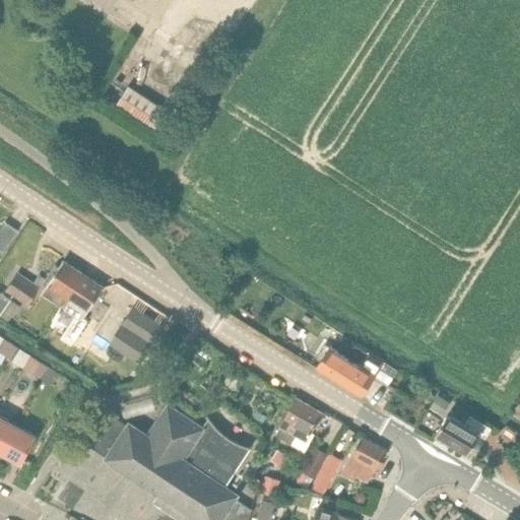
[(158,135),(172,115),(129,86),(115,108),(158,135)]
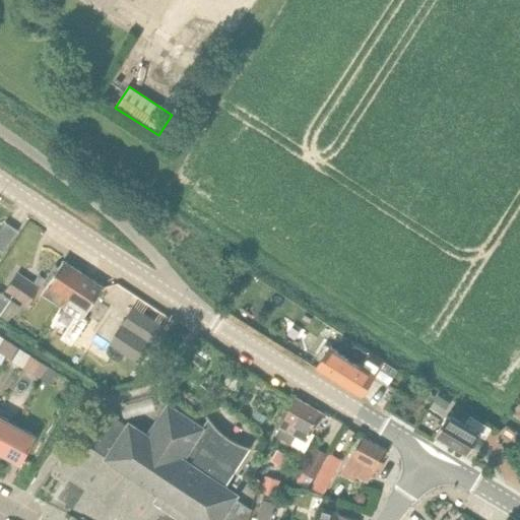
[(0,248),(4,252),(18,231),(6,222),(0,232),(0,248)]
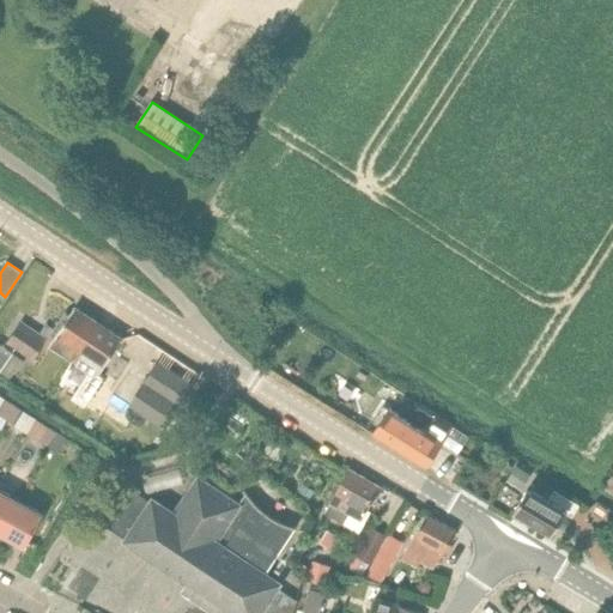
[(97,323),(76,308),(71,315),(66,311),(53,332),(48,339),(22,322),(7,344),(32,360),(43,344),(52,349),(54,345),(74,358),(97,323)]
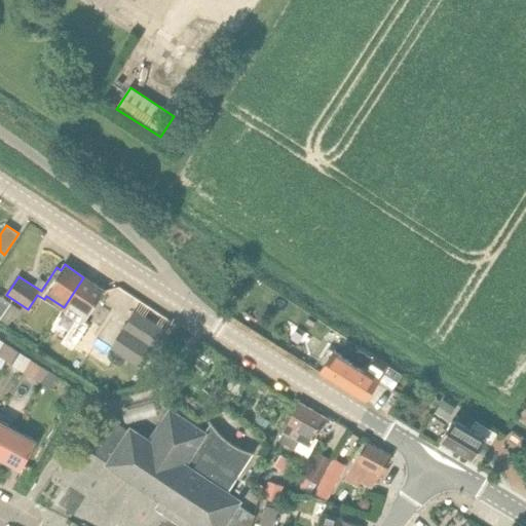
[(74,348),(88,326),(84,323),(94,308),(105,292),(83,277),(64,307),(79,317),(65,341),(74,348)]
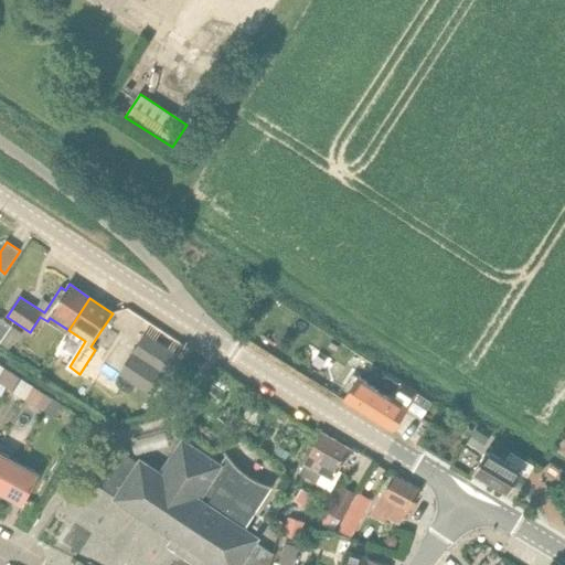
[(0,342),(12,326),(0,317),(0,342)]
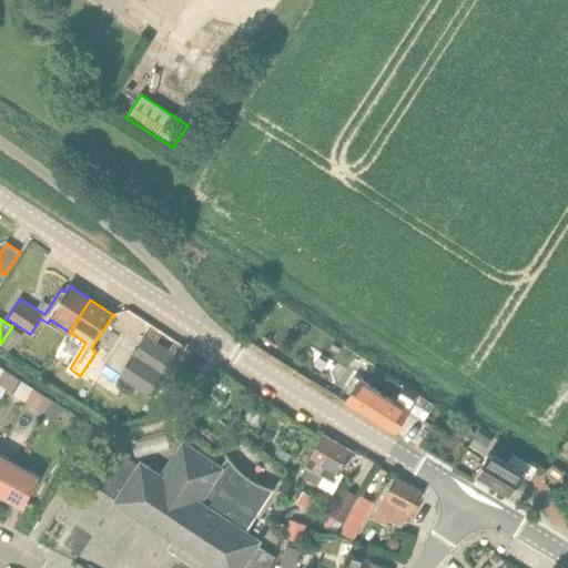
[(152,396),(179,356),(148,336),(122,375),(152,396)]
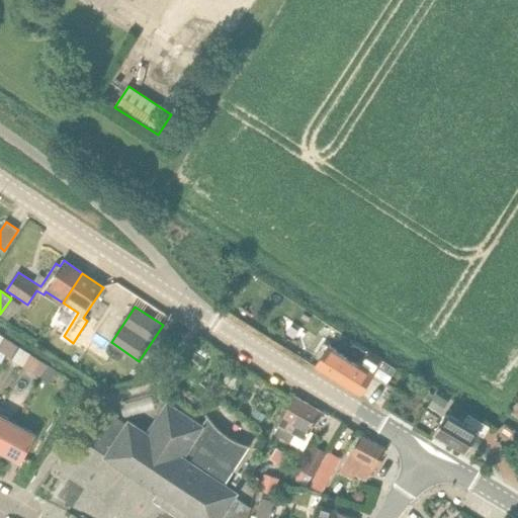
[(0,351),(4,355),(12,343),(5,338),(0,345),(0,351)]
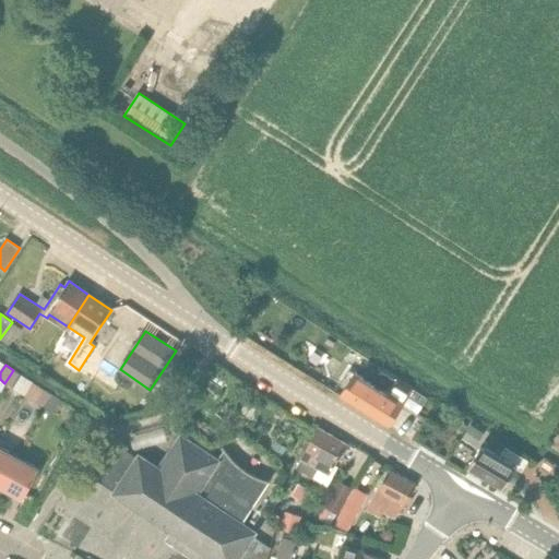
[(25,394),(33,382),(13,370),(4,383),(13,389),(14,388),(25,394)]
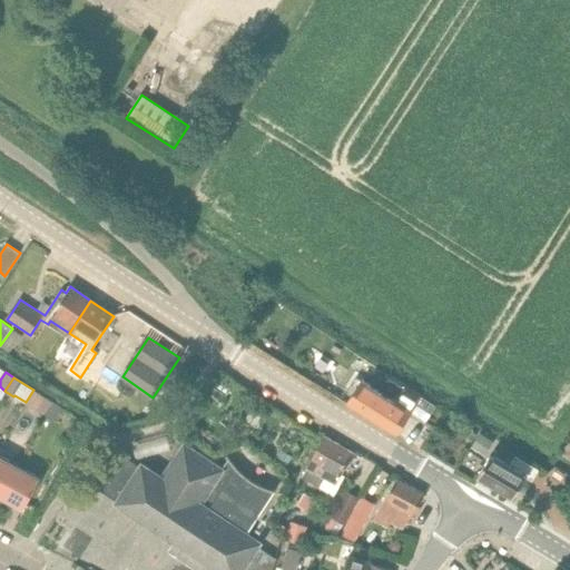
[(421,397),(390,379),(380,393),(362,382),(347,403),(397,434),(421,397)]
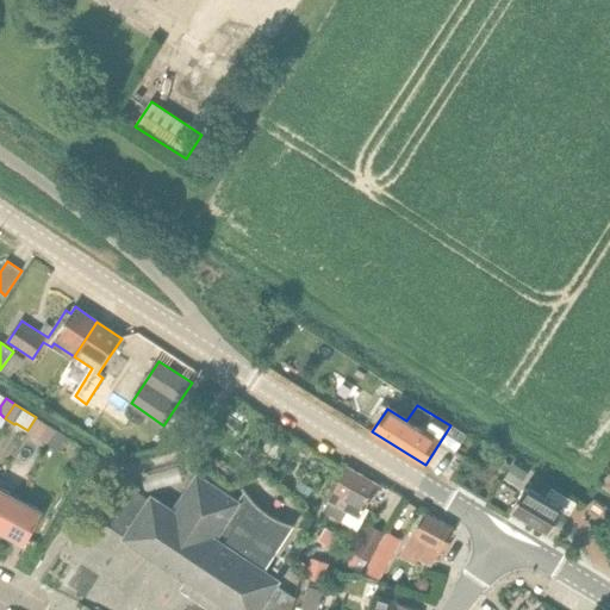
[(49,446),(58,431),(36,417),(27,430),(29,431),(29,433),(49,446)]
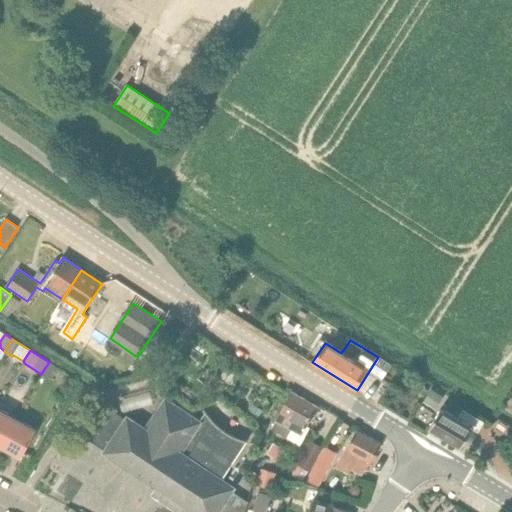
[(49,379),(57,367),(49,362),(41,374),(49,379)]
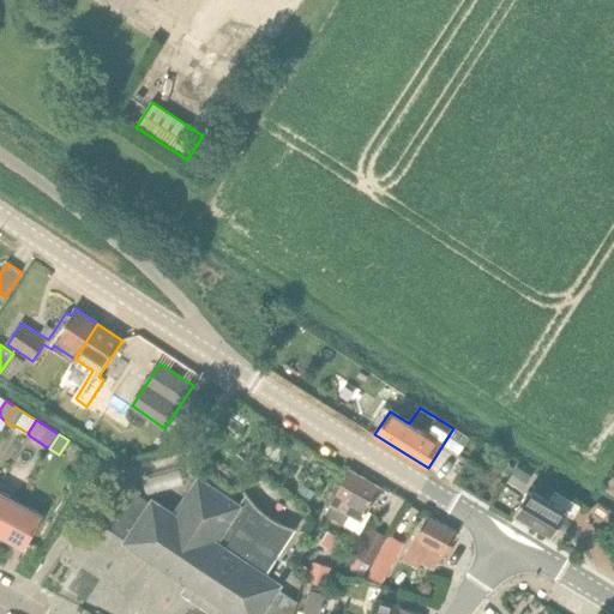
[(361,521),(380,488),(351,470),(332,503),(326,515),(344,525),(351,515),(361,521)]
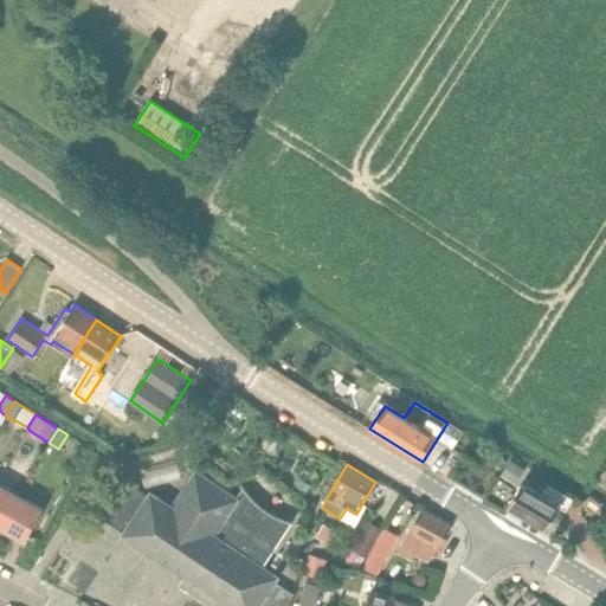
[(244,489),(237,500),(197,474),(173,509),(152,494),(150,496),(139,488),(131,483),(105,522),(113,527),(124,535),(186,577),(181,585),(213,605),(219,598),(231,605),(289,605),(294,594),(276,582),(281,577),(264,566),(292,523),(302,526),(302,523),(300,523),(292,522),(285,520),(278,516),(272,513),(266,509),(260,504),(255,500),(250,494),(246,490),(243,484),(242,484),(244,489)]
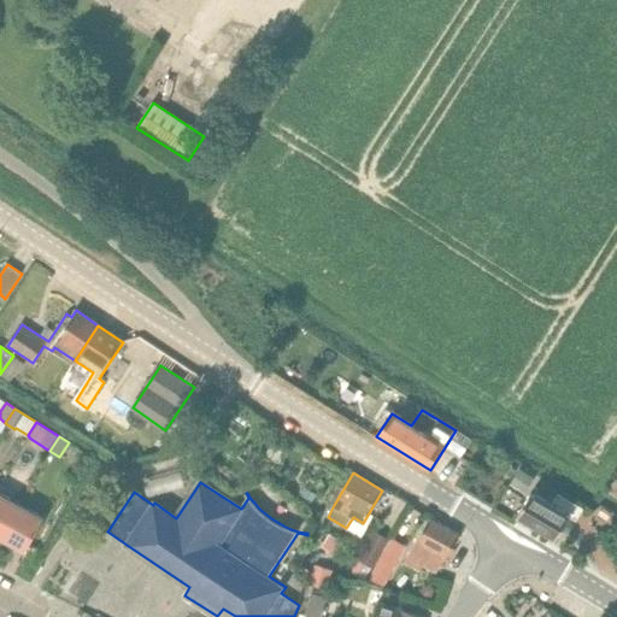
[(0,536),(3,538),(21,505),(0,493),(0,536)]
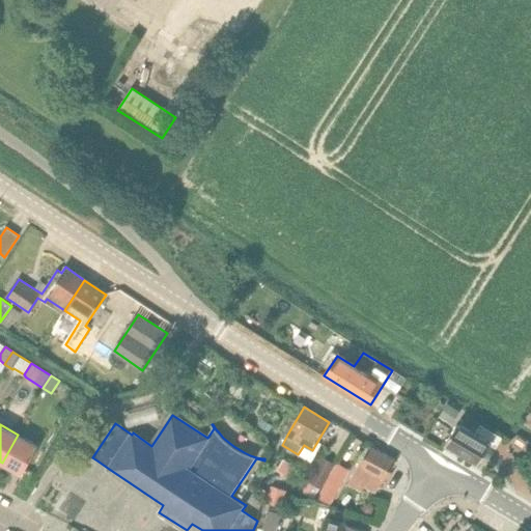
[(479,465),(479,464),(491,444),(457,424),(446,444),(479,465)]
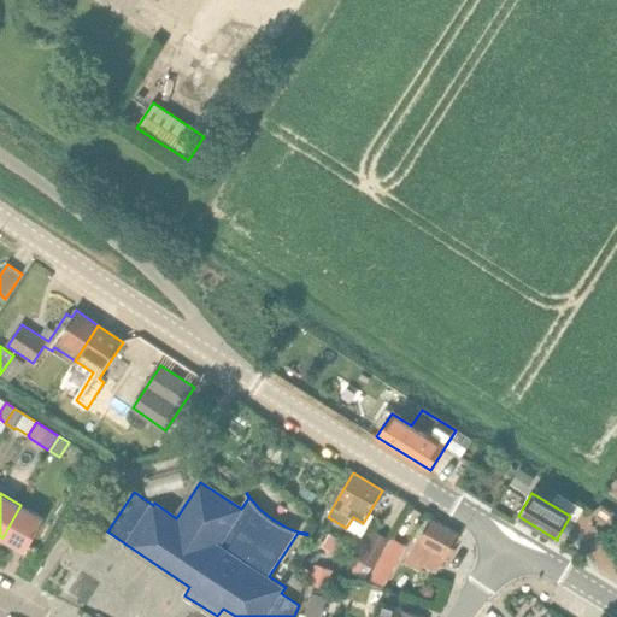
[(27,551),(45,517),(21,505),(3,538),(27,551)]
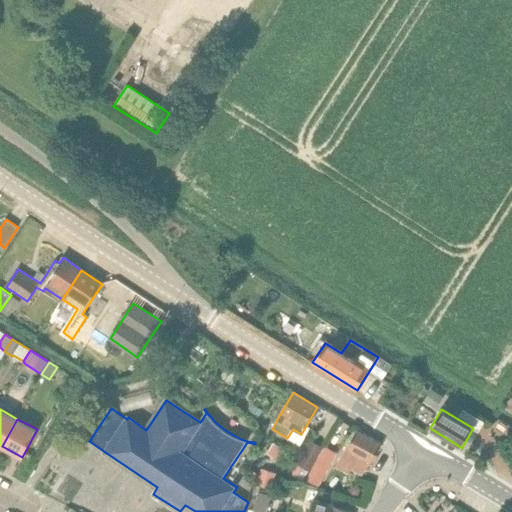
[(363,476),(381,444),(357,430),(347,447),(341,456),(354,464),(352,469),(363,476)]
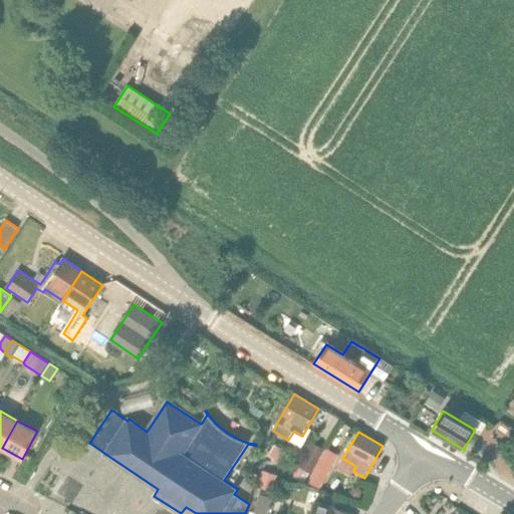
[(311,442),(298,465),(311,473),(325,450),(311,442)]
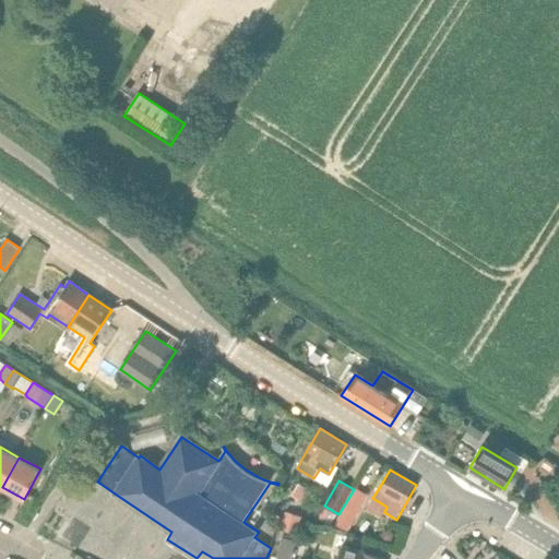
[(347,532),(368,496),(356,488),(335,524),(347,532)]
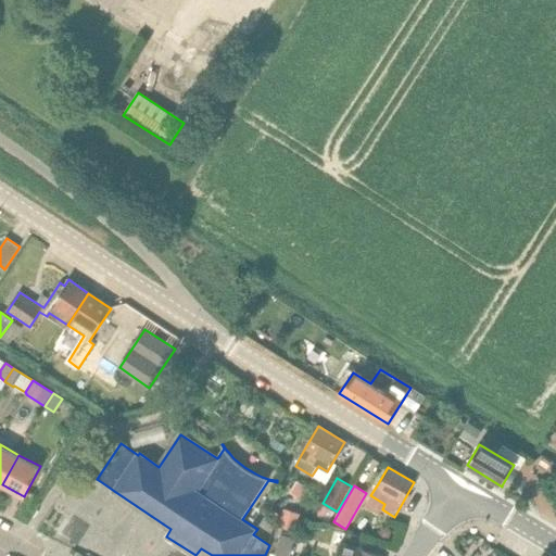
[(295,531),(301,514),(286,509),(280,527),(295,531)]
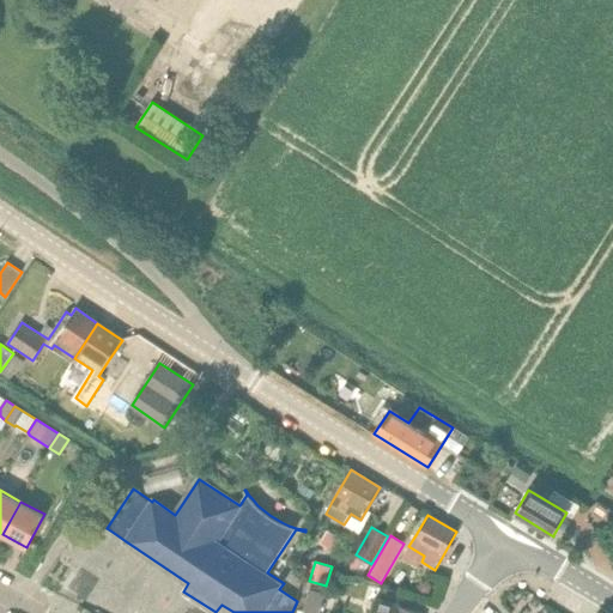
[(319,612),(326,594),(310,589),(303,612),(302,612),(299,612),(297,612),(296,612),(319,612)]
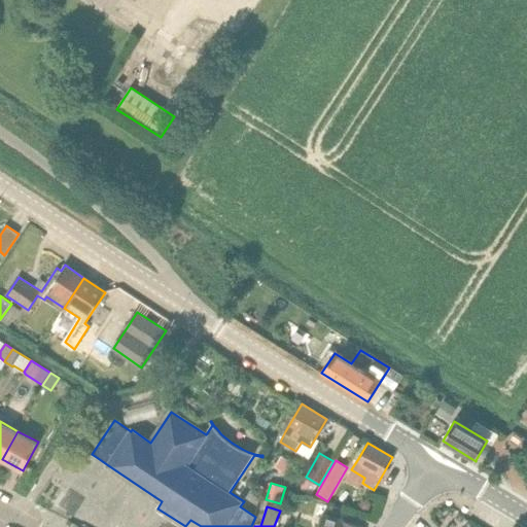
[(364,526),(342,520),(323,515),(318,526),(364,526)]
